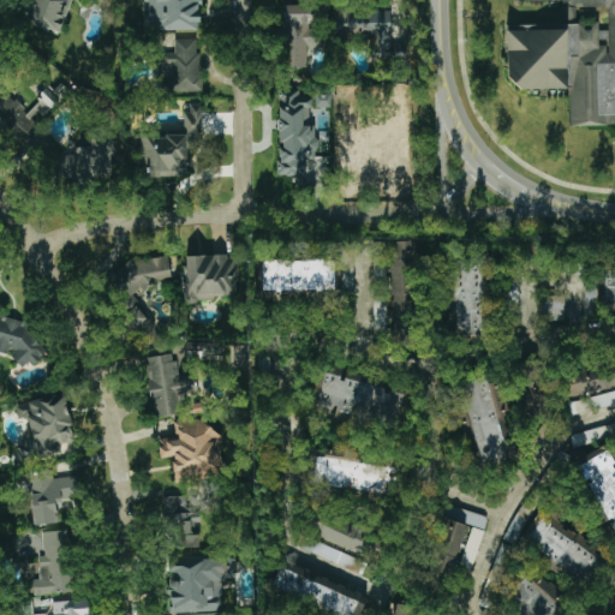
[(31,0),(25,22),(61,34),(72,0),(31,0)]
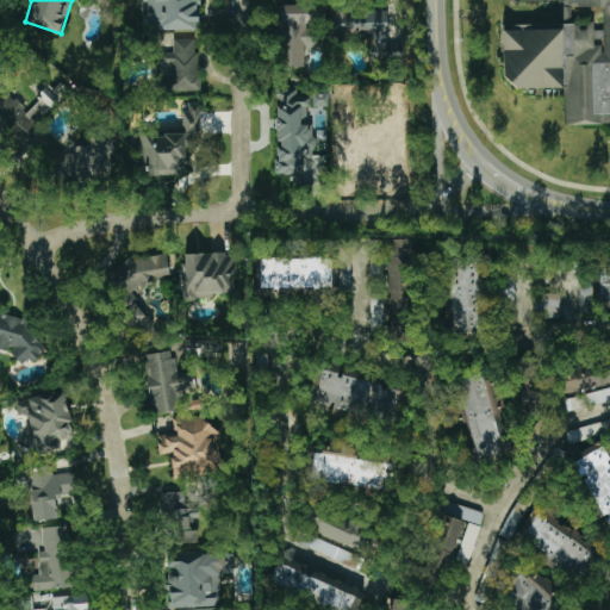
[(199,29),(198,0),(141,0),(141,13),(142,13),(142,30),(199,29)]
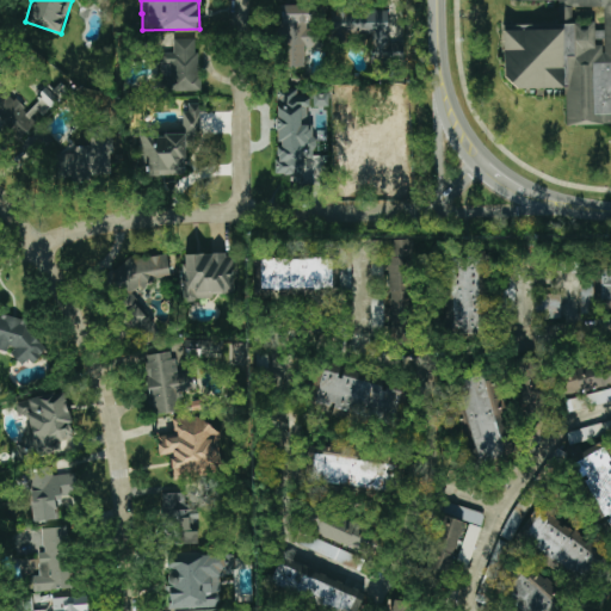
[(610,0),(513,0),(513,1),(543,0),(602,0),(604,31),(596,31),(594,23),(573,24),(572,8),(554,8),(554,25),(501,28),(505,90),(566,86),(567,125),(610,123),(610,0)]
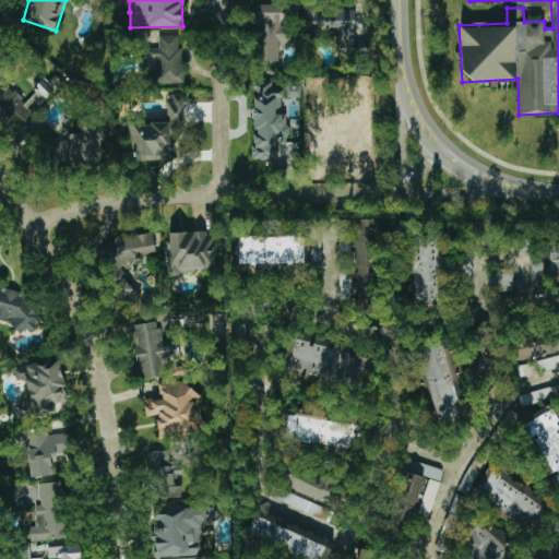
[(280,61),(278,42),(292,42),(292,23),(290,23),(289,6),(258,6),(259,61),(280,61)]
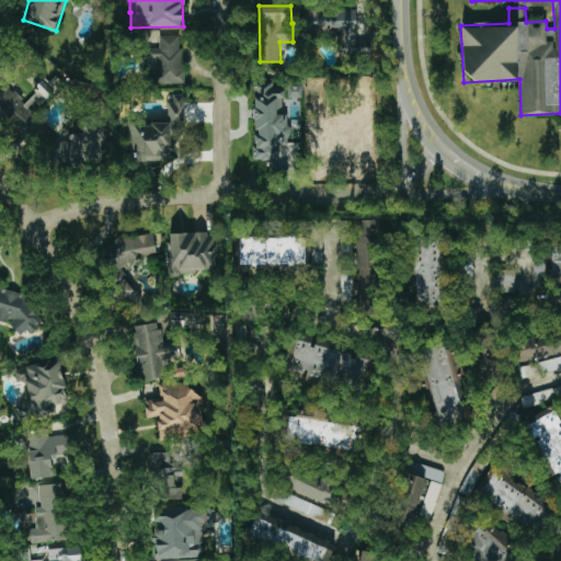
[(356,8),(301,9),(302,33),(341,33),(341,57),(370,57),(370,39),(357,39),(356,8)]
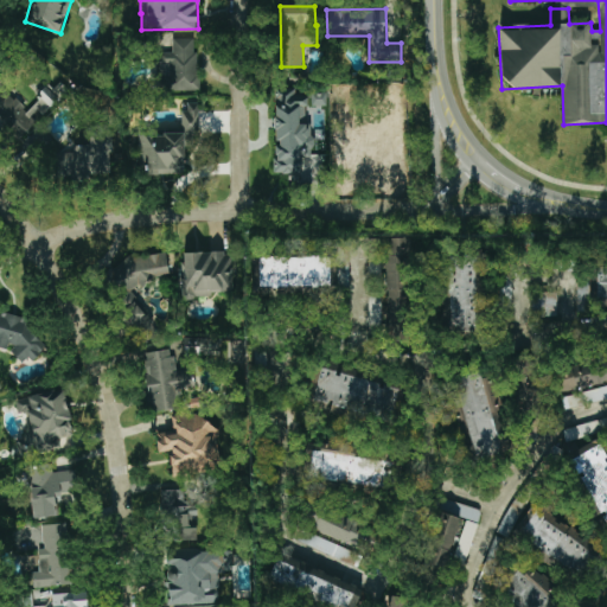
[(171,91),(197,90),(197,38),(172,39),(172,52),(160,52),(160,75),(171,75),(171,91)]
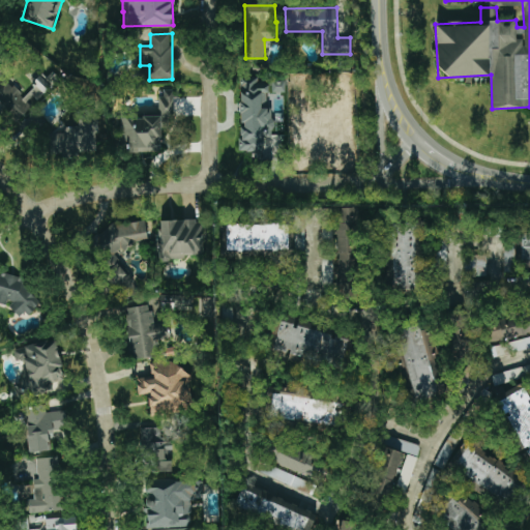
[(0,107),(23,122),(51,81),(41,75),(28,94),(0,76),(0,107)]
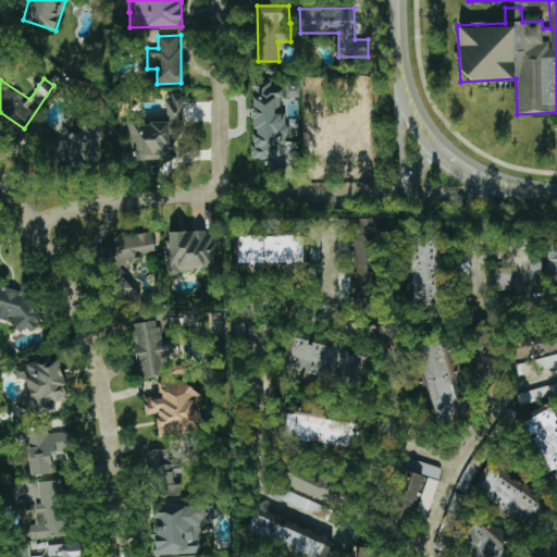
[(277,160),(277,140),(283,141),(285,83),(252,82),(251,132),(252,132),(251,159),(277,160)]
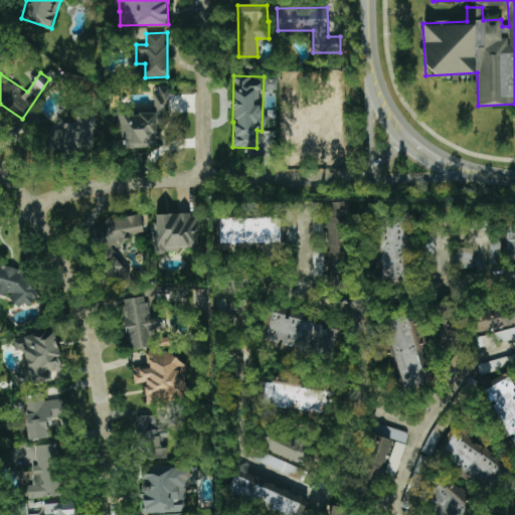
[(277,90),(277,78),(265,78),(265,90),(277,90)]
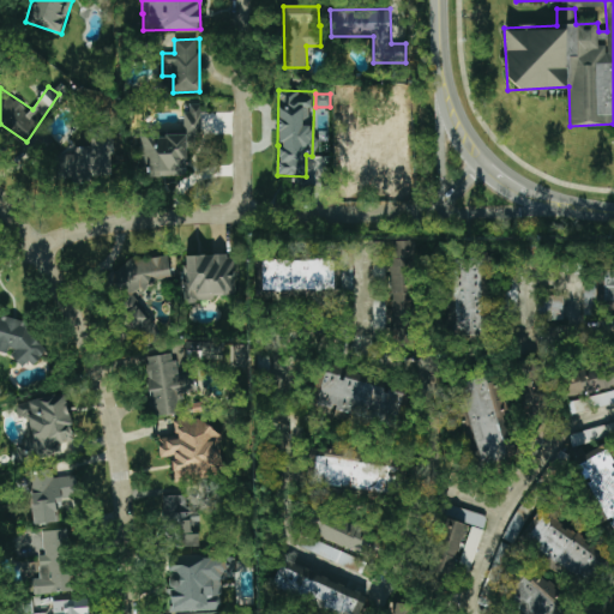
[(139,136),(140,167),(149,167),(149,176),(186,176),(186,136),(202,136),(202,104),(190,104),(190,112),(184,113),(184,134),(139,136)]
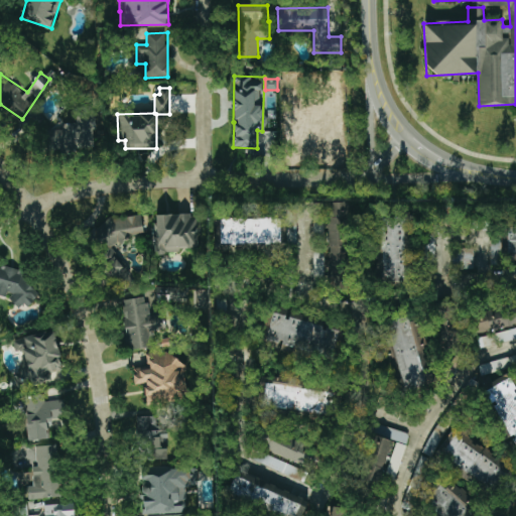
[(76,107),(77,123),(62,124),(62,129),(42,130),(44,153),(96,150),(93,106),(76,107)]
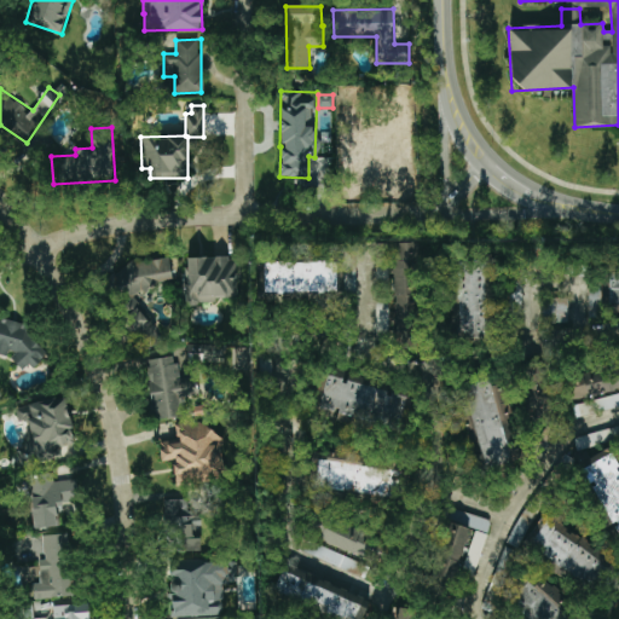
[(342,169),(385,168),(385,148),(342,149),(342,169)]
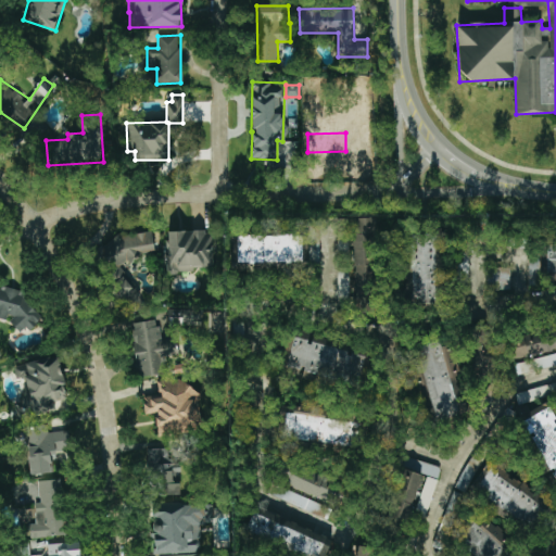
[(355,306),(375,306),(374,217),(353,218),(355,306)]
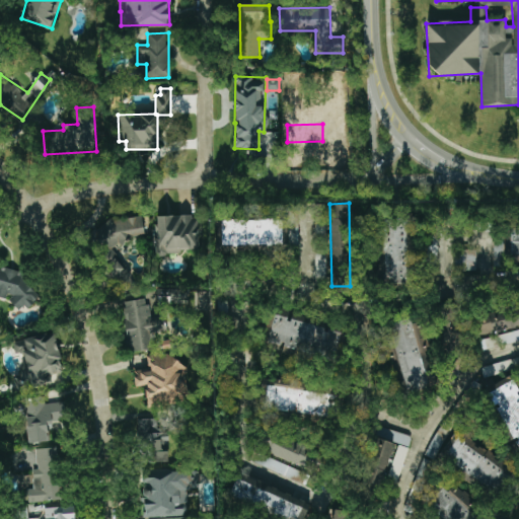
[(316,279),(326,279),(325,205),(314,206),(315,248),(316,279)]
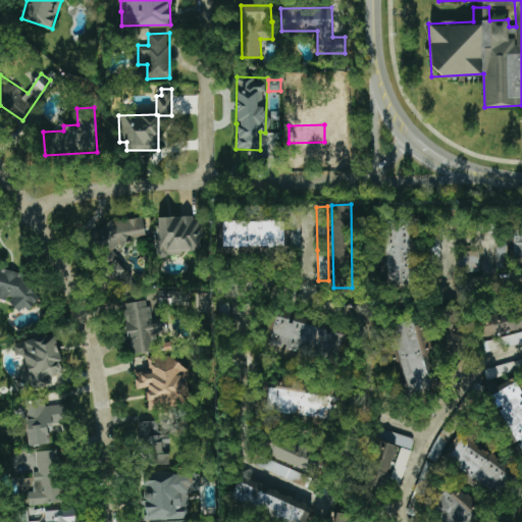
[(200,251),(199,216),(157,218),(158,257),(180,256),(180,252),(200,251)]
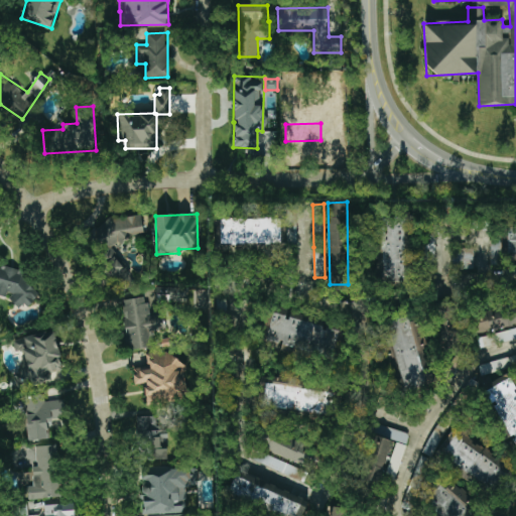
[(412,281),(408,214),(373,217),(378,284),(412,281)]
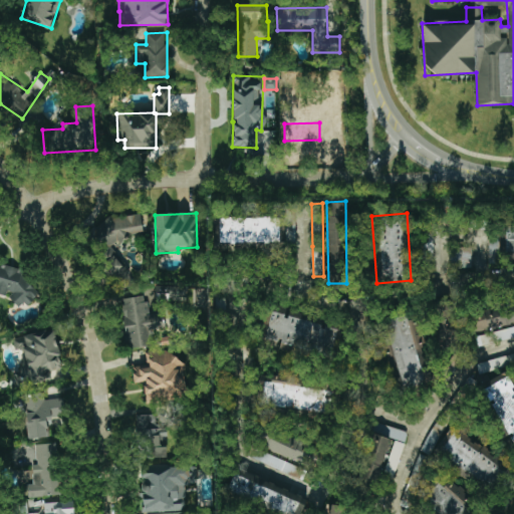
[(131,287),(126,259),(114,260),(112,244),(124,242),(123,236),(143,233),(141,216),(95,223),(105,291),(131,287)]
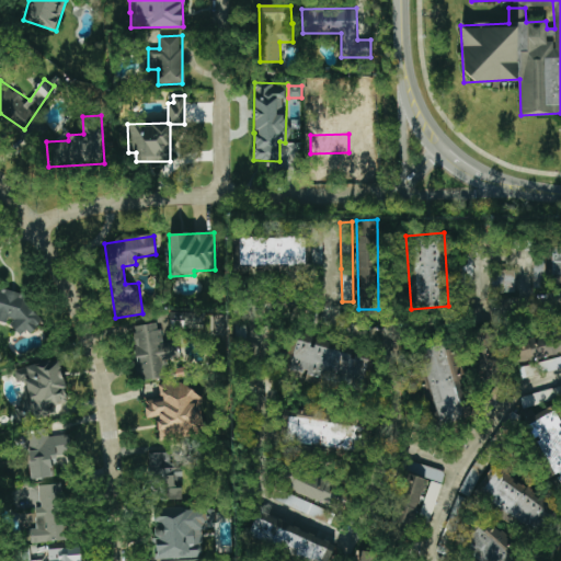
[(240,265),(311,265),(311,237),(239,238),(240,265)]
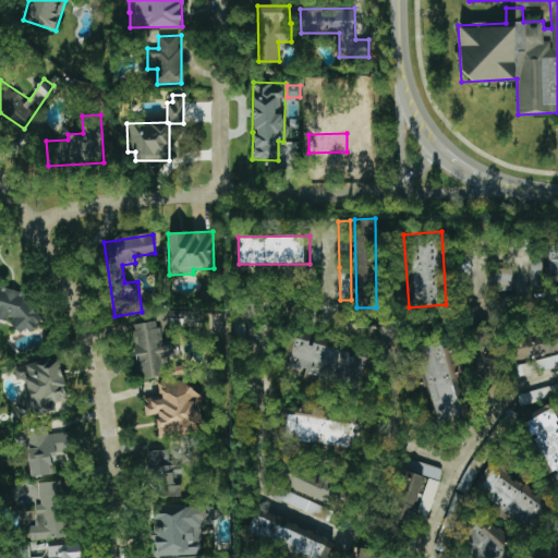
[(557,274),(557,245),(546,245),(545,274),(557,274)]
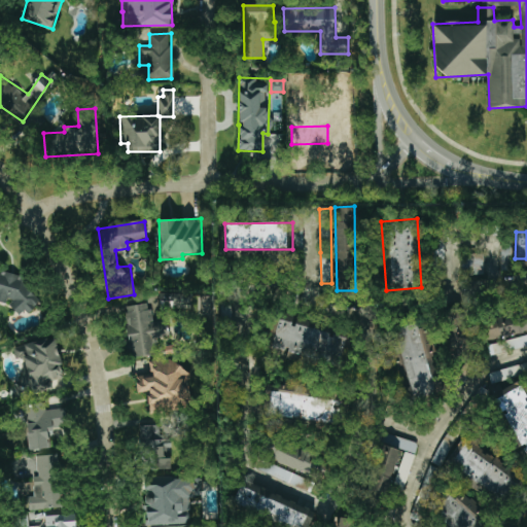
[(483,275),(484,254),(462,253),(462,274),(483,275)]
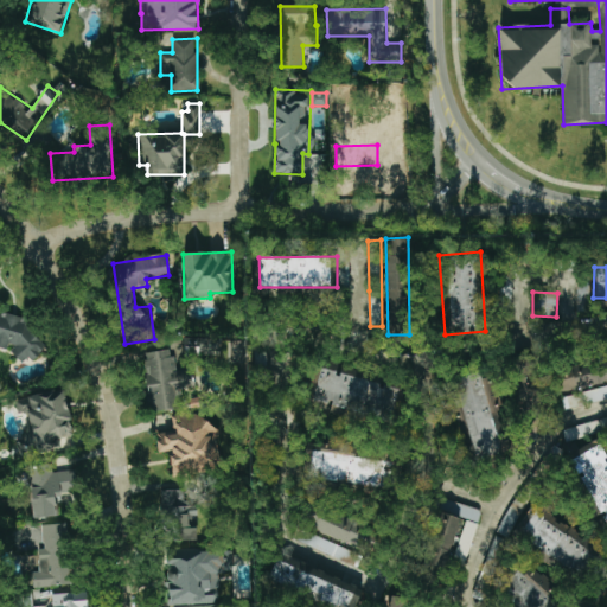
[(0,347),(7,350),(16,363),(39,358),(40,350),(37,330),(24,327),(26,318),(0,312),(0,347)]
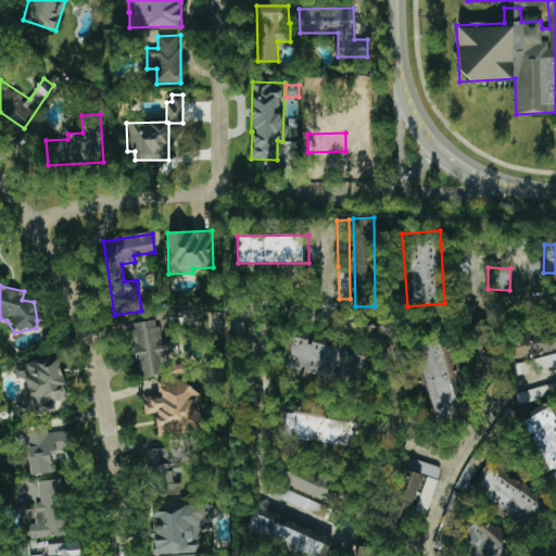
[(130,324),(136,377),(168,374),(164,340),(160,340),(158,320),(130,324)]
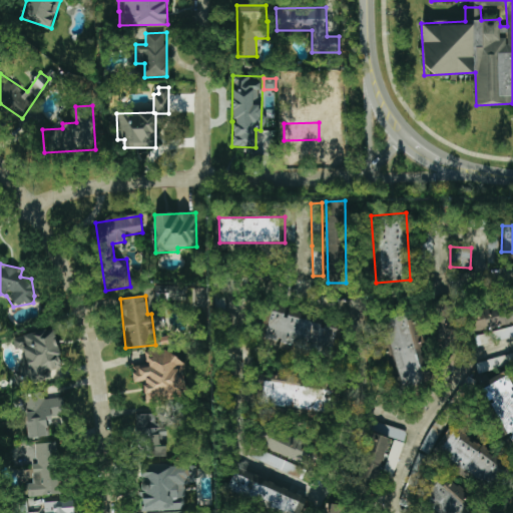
[(512,322),(512,299),(469,310),(474,332),(512,322)]
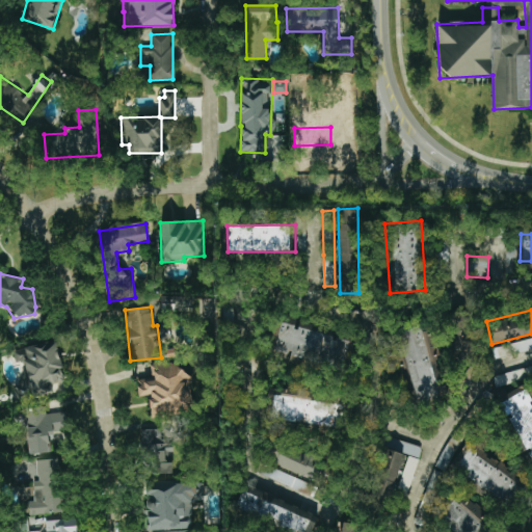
[(270,356),(343,373),(351,336),(278,319),(270,356)]
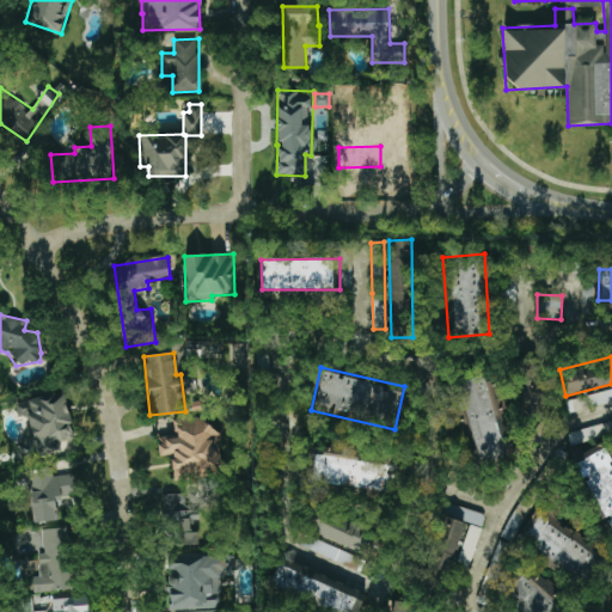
[(514,457),(491,371),(458,380),(481,465),(514,457)]
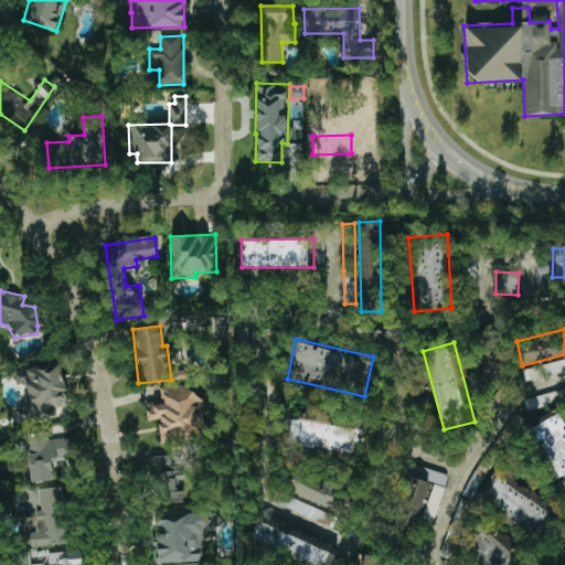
[(564,371),(564,359),(523,370),(525,381),(564,371)]
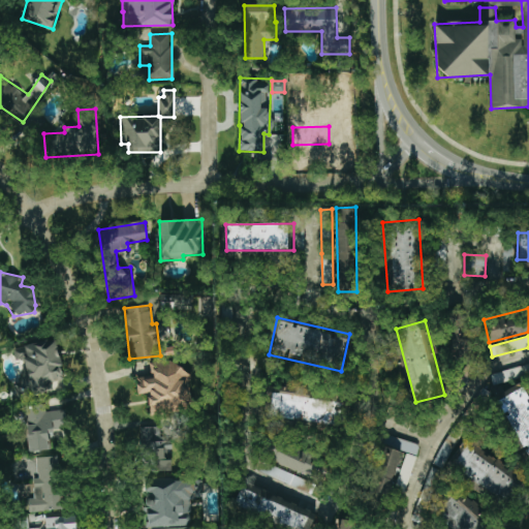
[(53,390),(51,382),(65,379),(55,339),(11,350),(14,362),(23,359),(26,370),(16,373),(22,398),(53,390)]
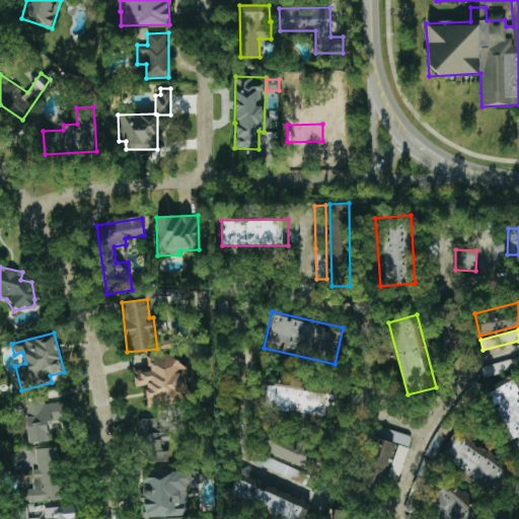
[(135,386),(145,385),(147,406),(186,403),(182,358),(148,360),(149,371),(134,372),(135,386)]
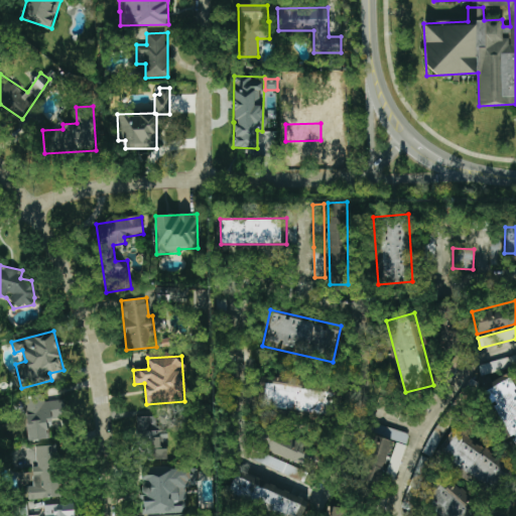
[(515,371),(483,386),(511,453),(515,449),(515,371)]
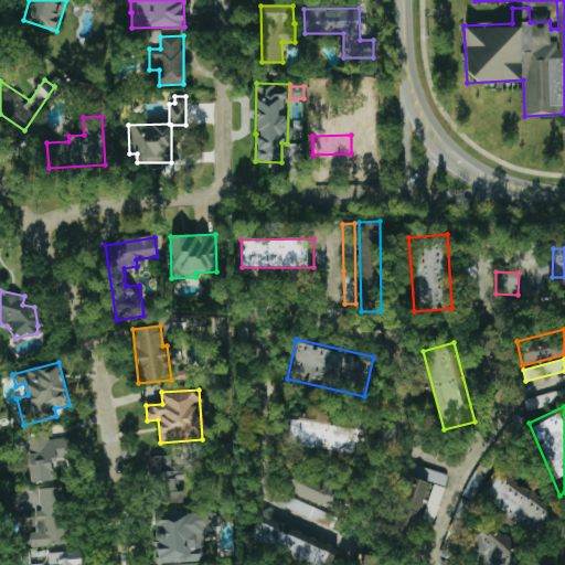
[(284,414),(281,447),(364,451),(366,419),(284,414)]
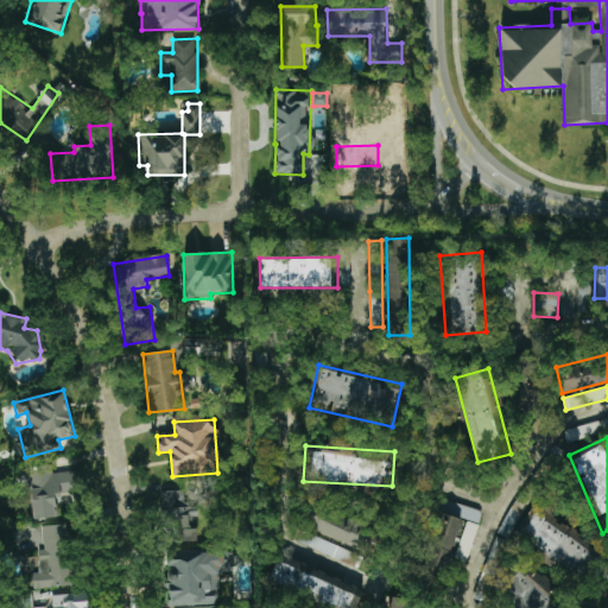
[(56,518),(54,495),(76,493),(74,472),(52,473),(51,464),(29,467),(32,519),(56,518)]
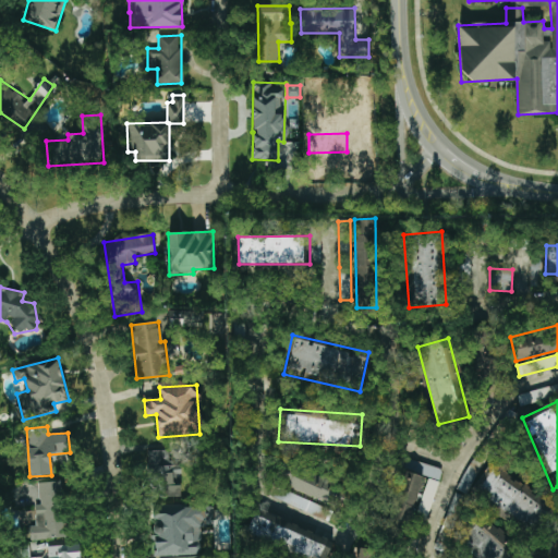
[(275,482),(335,506),(343,484),(282,460),(275,482)]
